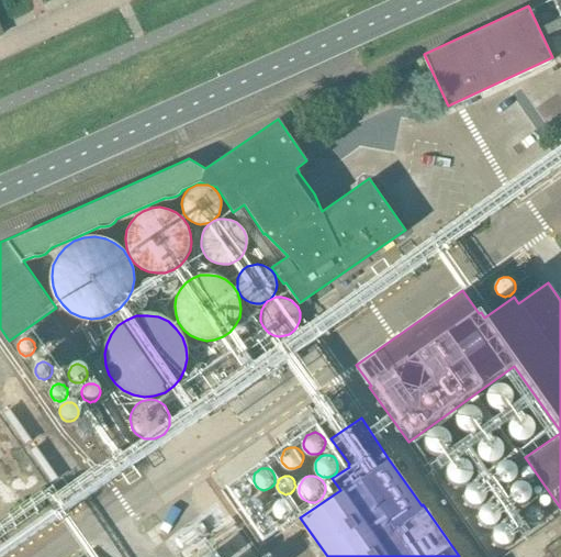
[(235,491),(235,493),(236,496),(237,498),(239,500),(240,500),(244,501),(246,501),(248,500),(250,499),(251,497),(253,494),(253,492),(253,490),(251,488),(250,486),(248,485),(246,483),(244,482),(242,483),(239,483),(237,486),(236,487),(235,489),(235,491)]
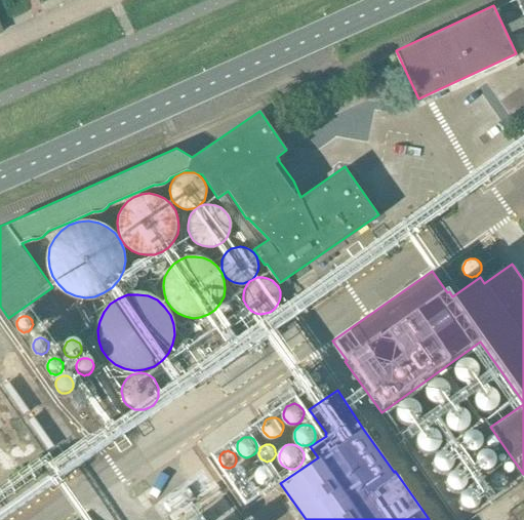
[(255,475),(255,478),(256,481),(258,483),(262,485),(264,486),(268,487),(271,487),(274,486),(276,484),(278,482),(279,479),(280,476),(280,473),(279,470),(277,467),(275,465),(272,464),(269,463),(266,463),(263,465),(259,466),(257,469),(256,471),(255,475)]
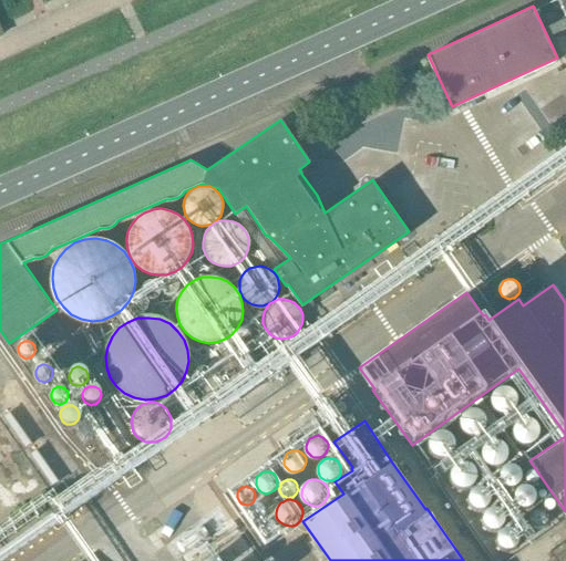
[(250,509),(250,511),(251,513),(253,516),(255,517),(257,518),(259,519),(261,519),(264,518),(266,517),(267,515),(268,512),(268,510),(268,508),(267,506),(266,504),(265,501),(263,501),(259,500),(257,500),(255,501),(253,502),(251,505),(250,507),(250,509)]
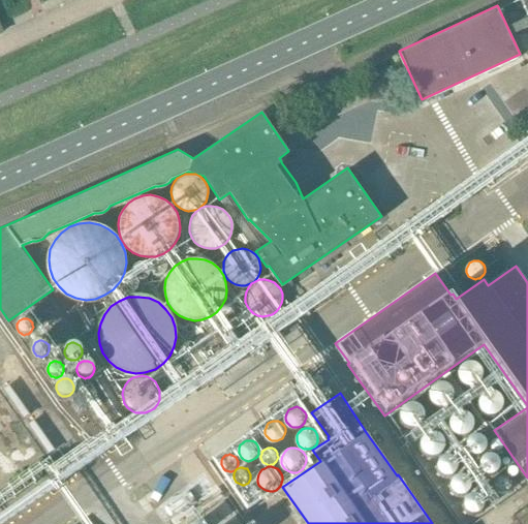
[(243,492),(243,494),(244,496),(245,498),(247,499),(249,500),(251,500),(253,500),(255,500),(257,498),(258,497),(259,495),(259,493),(259,490),(258,488),(257,487),(256,485),(254,484),(252,484),(249,484),(247,485),(246,486),(244,488),(243,490),(243,492)]
